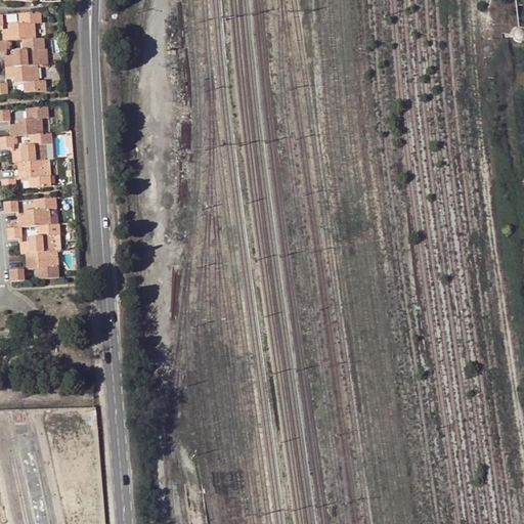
[(41,23),(40,11),(23,13),(24,24),(19,24),(10,25),(10,29),(2,29),(3,41),(0,41),(0,51),(3,52),(6,51),(5,41),(22,40),(25,40),(26,50),(23,50),(12,51),(12,55),(4,55),(6,79),(14,79),(14,83),(24,82),(27,82),(28,92),(46,91),(45,80),(39,81),(37,64),(38,64),(37,49),(44,49),(43,38),(36,39),(34,24),(41,23)]
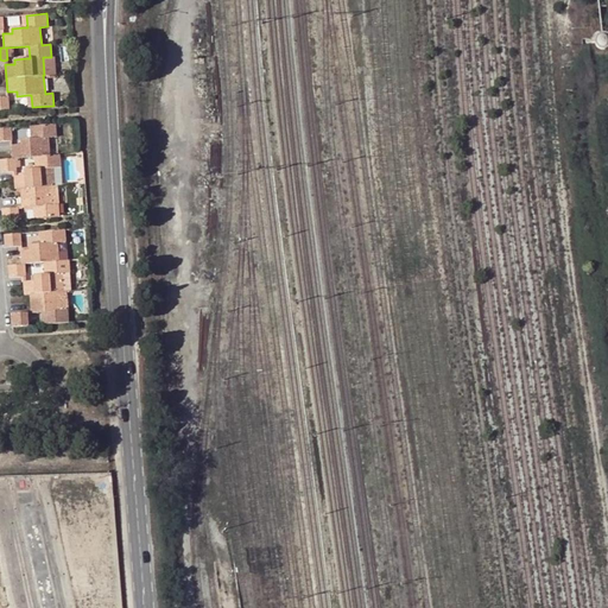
[(607,37),(606,36),(603,35),(601,35),(599,36),(597,38),(596,40),(596,43),(597,45),(599,48),(601,49),(603,49),(606,48),(607,45),(607,37)]
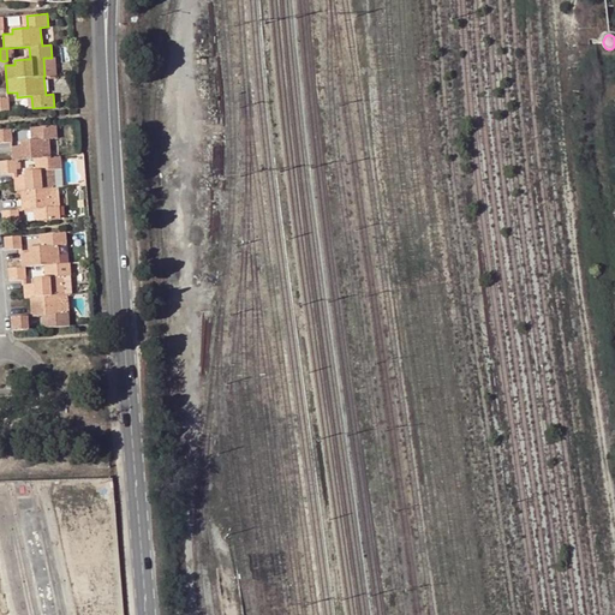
[(58,138),(57,125),(35,127),(36,139),(33,141),(21,141),(21,147),(11,147),(11,161),(0,161),(0,167),(0,174),(15,173),(16,173),(16,160),(36,159),(39,159),(40,171),(37,171),(24,172),(25,178),(15,178),(16,191),(21,191),(23,209),(23,210),(35,209),(37,209),(39,221),(60,219),(58,187),(64,187),(61,156),(52,157),(51,139),(58,138)]
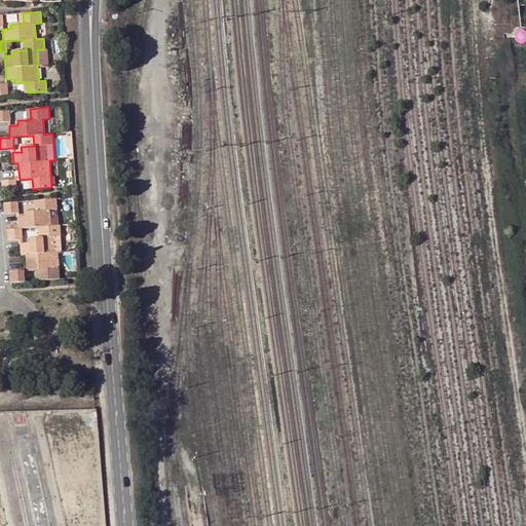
[(10,121),(9,111),(0,111),(0,122),(9,122),(10,121)]
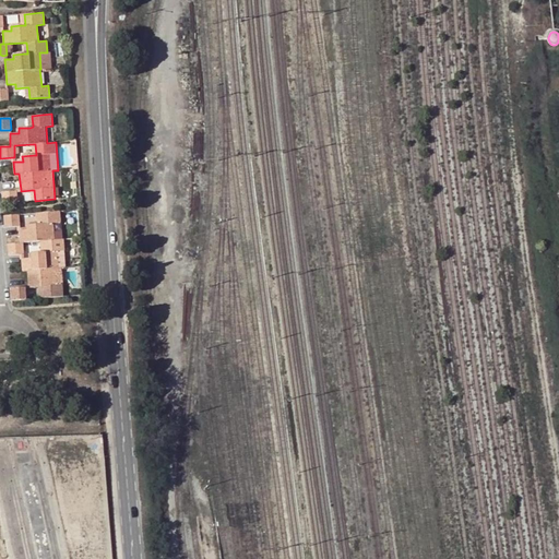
[(18,202),(16,190),(2,191),(3,203),(18,202)]
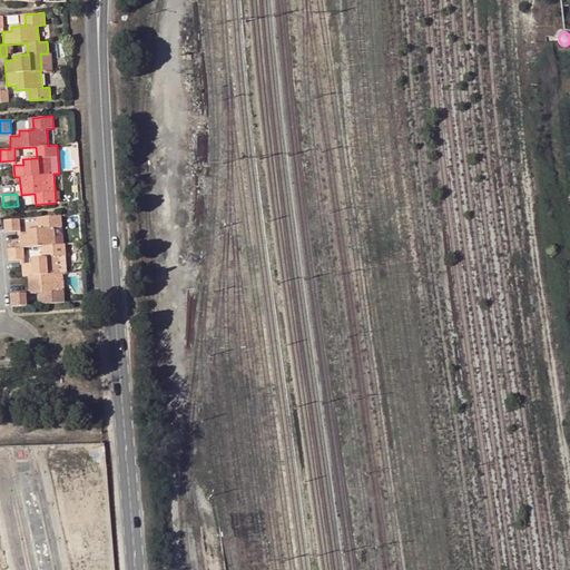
[(45,303),(65,302),(62,273),(68,273),(65,244),(64,244),(56,244),(55,227),(61,227),(60,215),(41,216),(41,227),(39,227),(27,228),(28,234),(19,235),(20,247),(8,248),(9,261),(21,259),(23,259),(22,247),(41,246),(45,245),(46,256),(42,257),(31,258),(32,263),(21,264),(22,276),(28,275),(29,293),(41,293),(43,293),(45,303)]
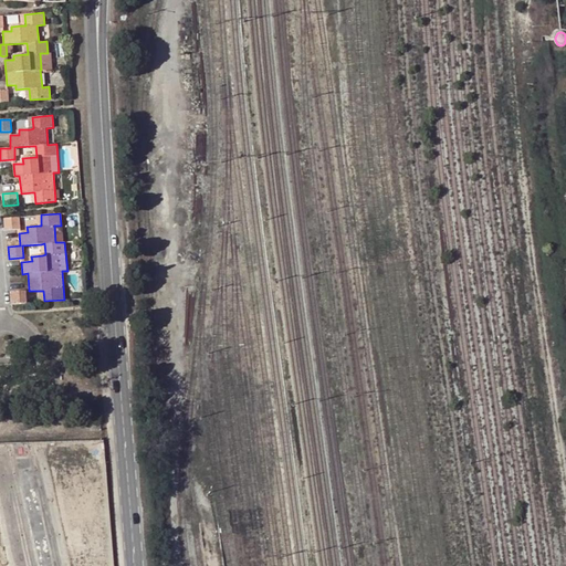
[(20,229),(19,217),(4,218),(6,230),(19,229),(20,229)]
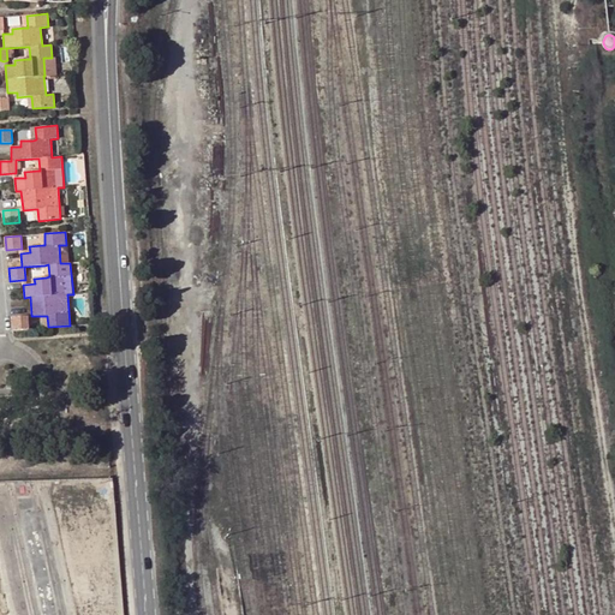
[(12,317),(13,330),(28,329),(28,316),(12,317)]
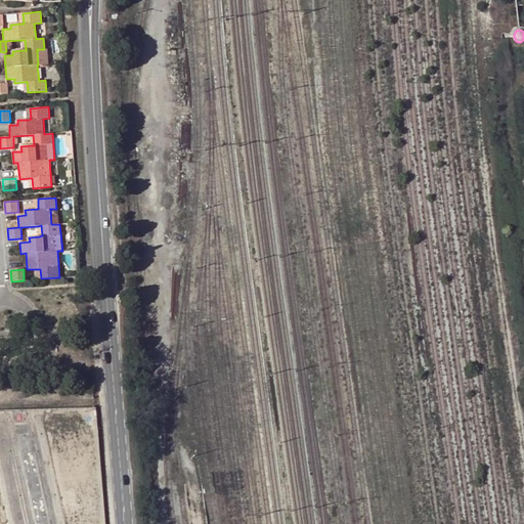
All buildings are outlined.
